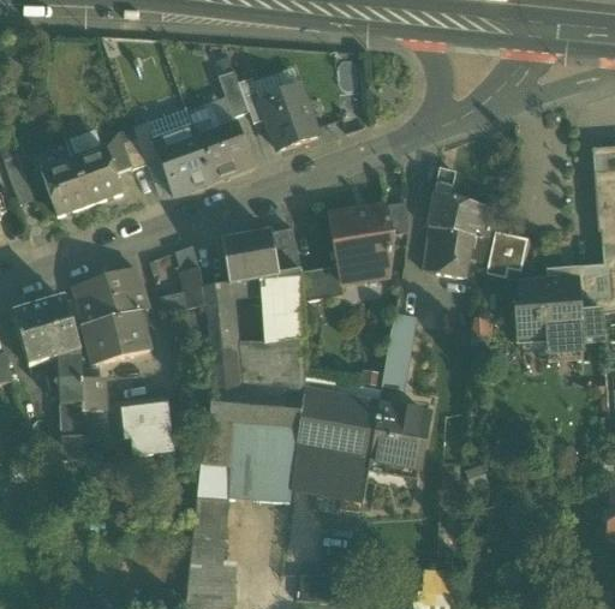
[(238,82),(233,69),(218,75),(233,115),(249,109),(238,82)]
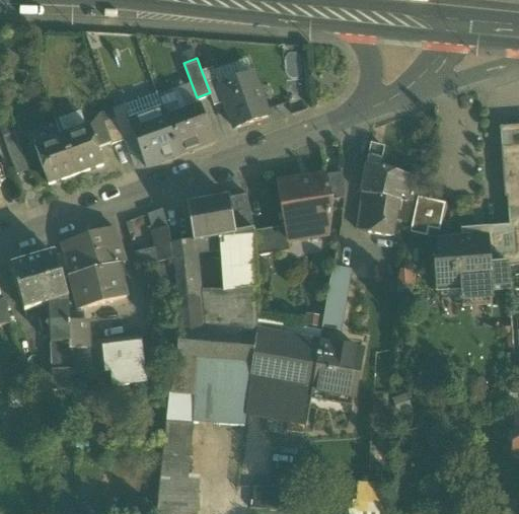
[(210,92),(214,102),(225,98),(220,84),(213,65),(201,69),(210,92)]
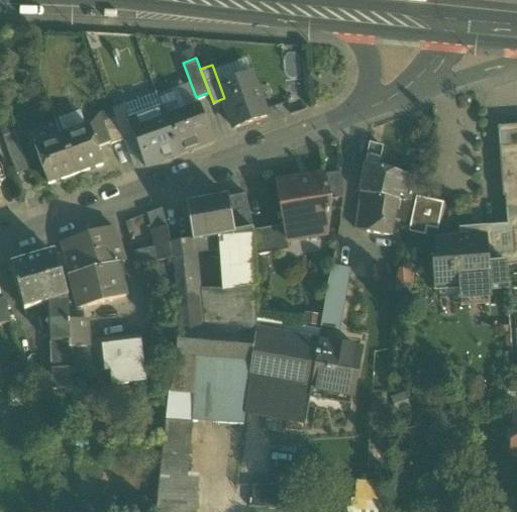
[(224,98),(234,125),(266,114),(250,72),(219,84),(224,98)]
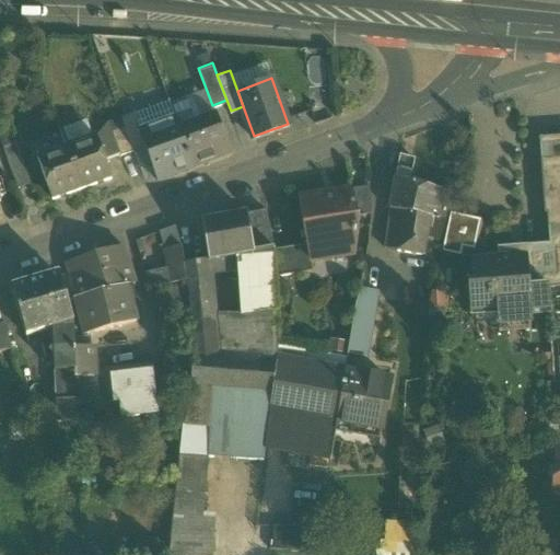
[(170,96),(132,110),(138,127),(137,127),(142,145),(154,176),(193,163),(178,124),(170,96)]
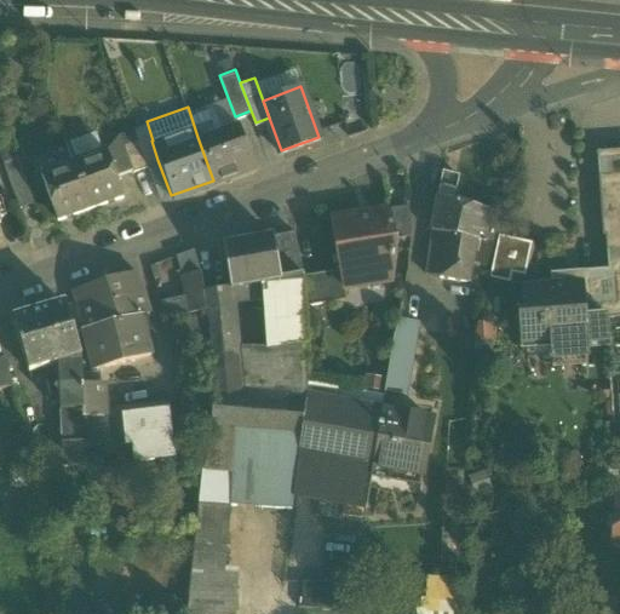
[(147,121),(132,127),(136,137),(145,164),(158,160),(151,141),(153,141),(147,121)]
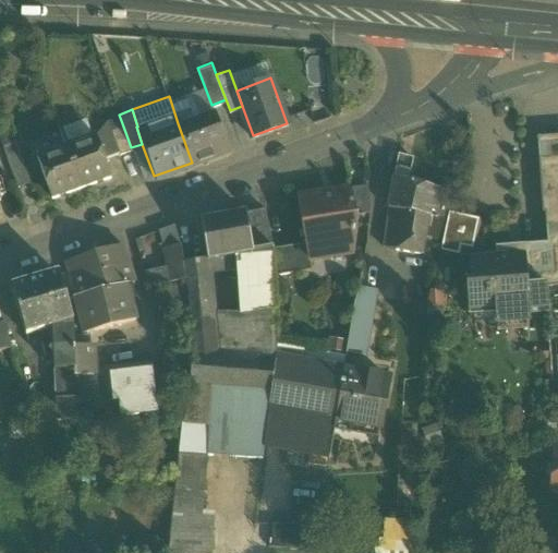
[(214,110),(178,123),(192,163),(228,151),(214,110)]
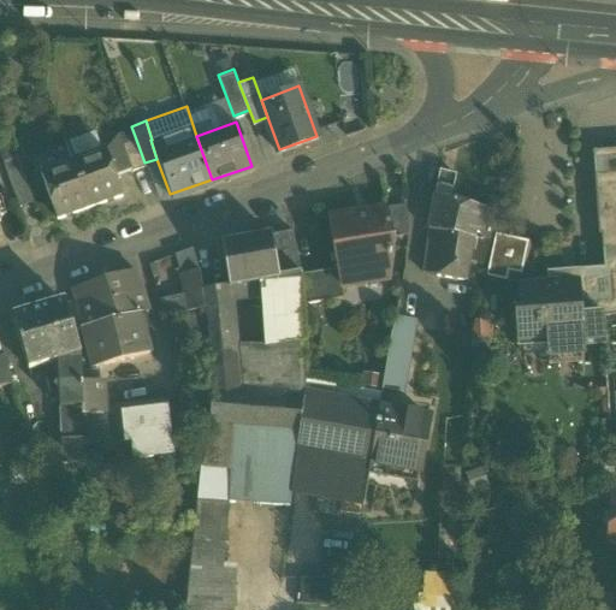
[(66,142),(72,159),(101,148),(95,131),(66,142)]
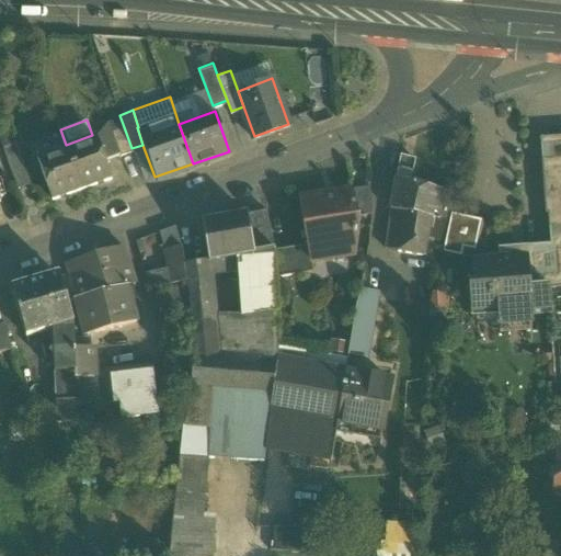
[(10,124),(6,125),(4,121),(0,122),(0,136),(2,145),(15,140),(10,124)]
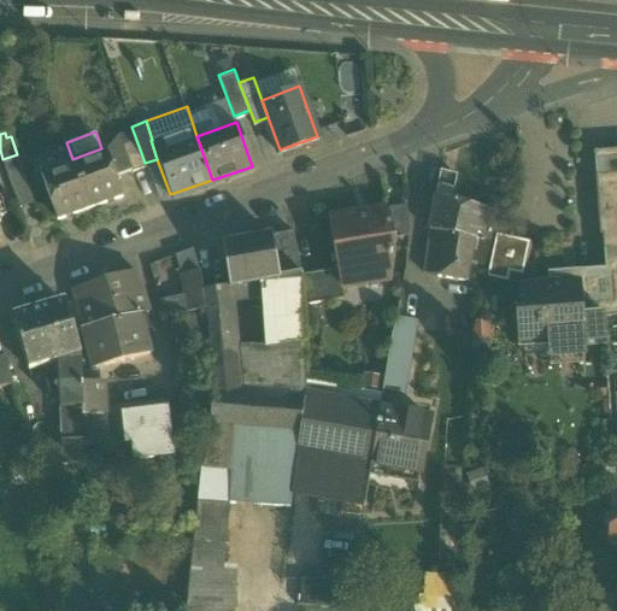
[(135,136),(122,141),(130,168),(145,163),(135,136)]
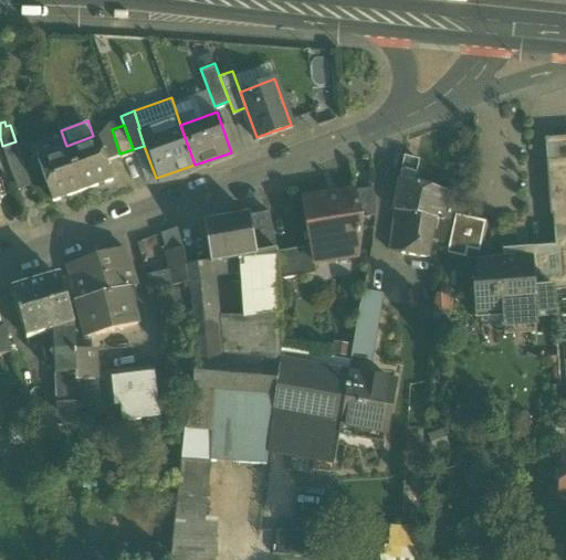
[(93,136),(66,146),(81,188),(111,177),(95,135),(93,136)]
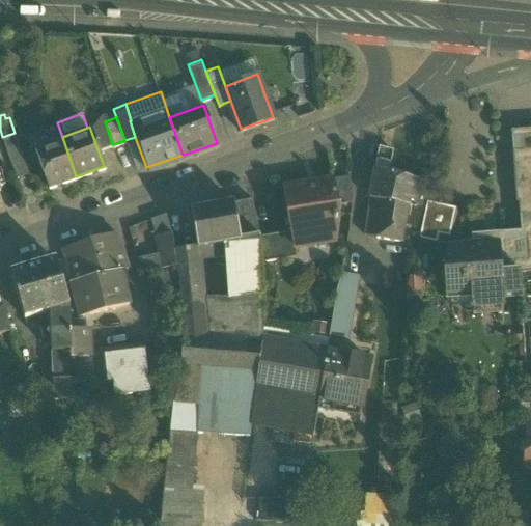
[(530,131),(515,133),(518,160),(519,170),(521,170),(524,215),(522,215),(524,230),(526,230),(528,256),(518,257),(519,267),(530,266),(530,131)]
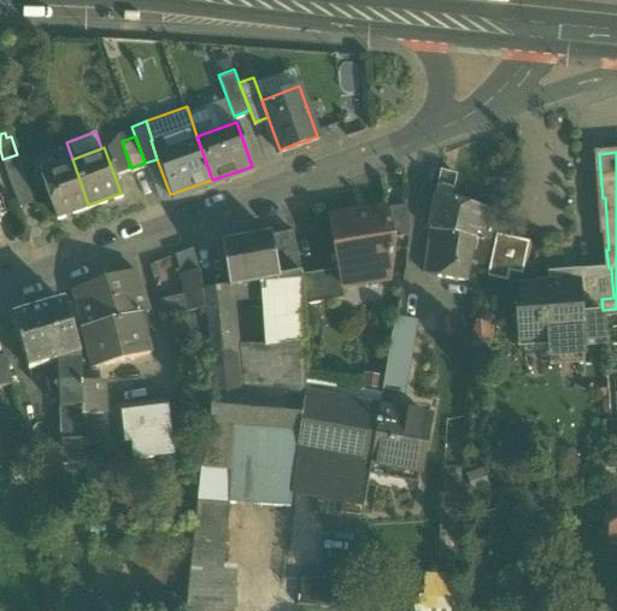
[(17,154),(3,159),(18,204),(33,199),(17,154)]
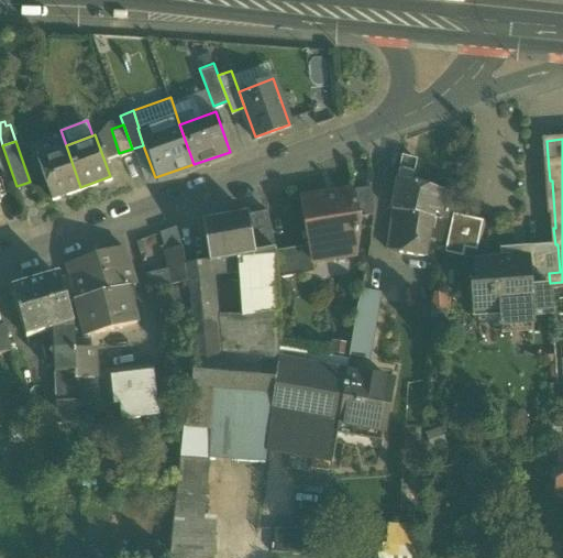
[(66,145),(36,156),(51,197),(80,187),(66,145)]
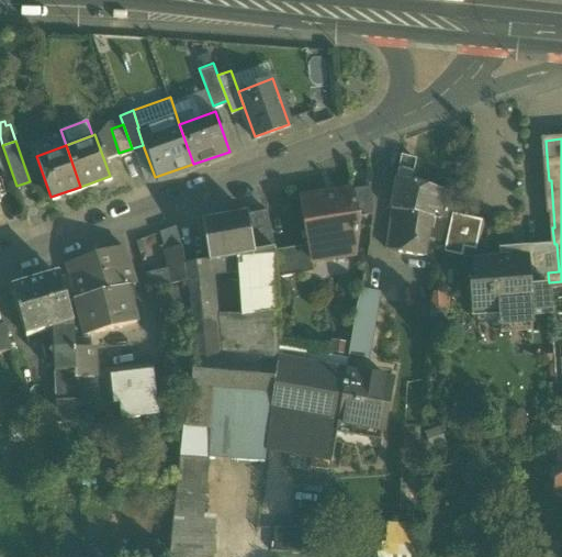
[(416,156),(401,153),(396,174),(411,178),(416,156)]
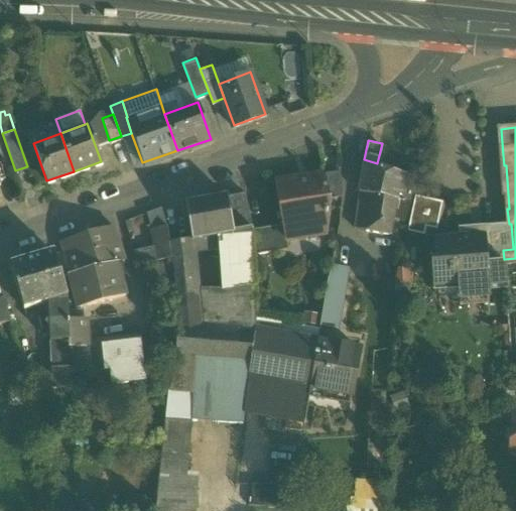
[(377,163),(364,159),(358,188),(360,188),(374,190),(379,164),(377,163)]
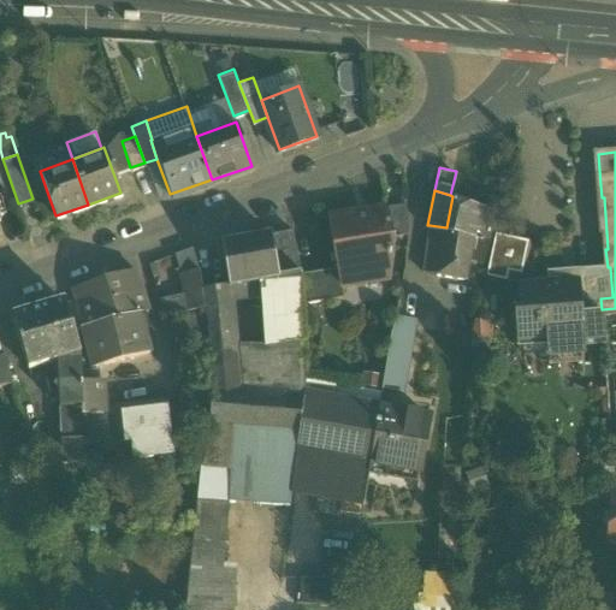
[(487,206),(481,234),(492,235),(501,196),(487,194),(484,205),(487,206)]
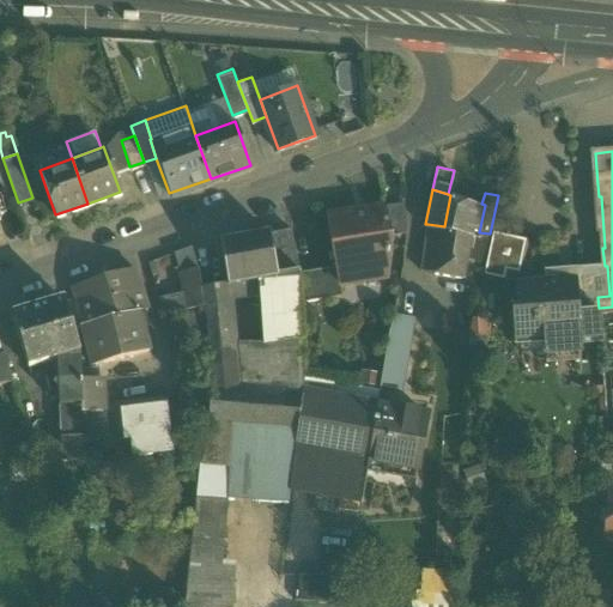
[(481,204),(450,195),(444,226),(469,231),(479,232),(485,205),(481,204)]
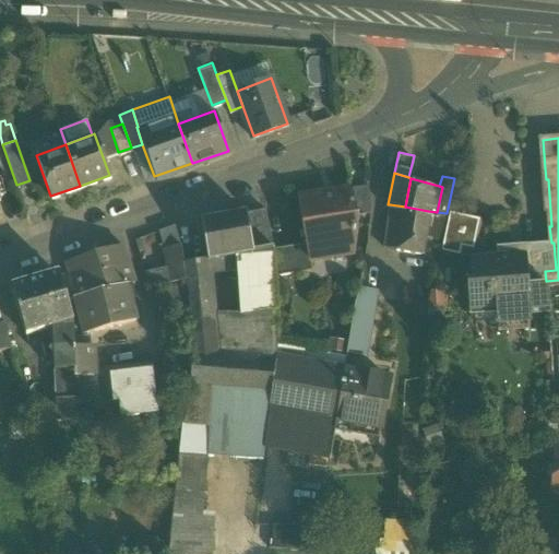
[(370,210),(369,183),(349,185),(349,186),(352,186),(356,212),(370,210)]
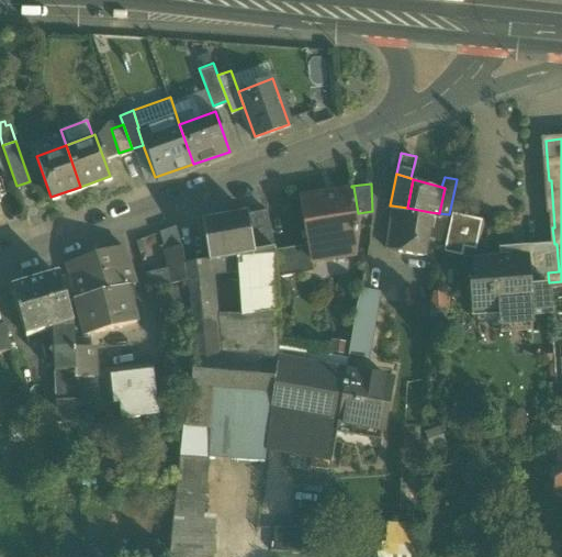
[(351,187),(300,196),(304,222),(358,213),(353,187),(351,187)]
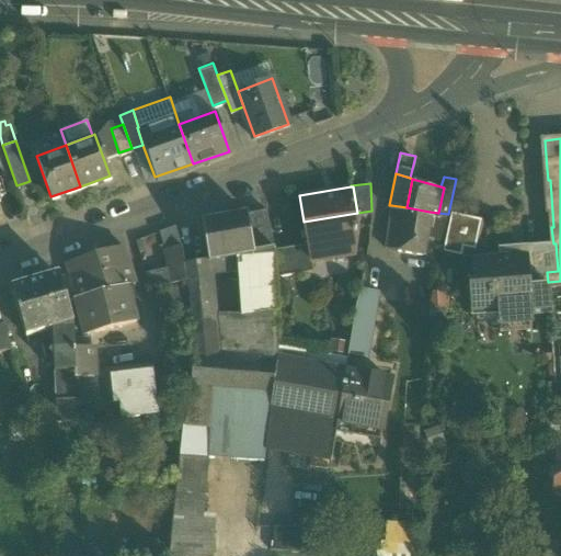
[(407,207),(391,205),(385,245),(398,247),(398,248),(422,253),(425,233),(430,212),(407,207)]
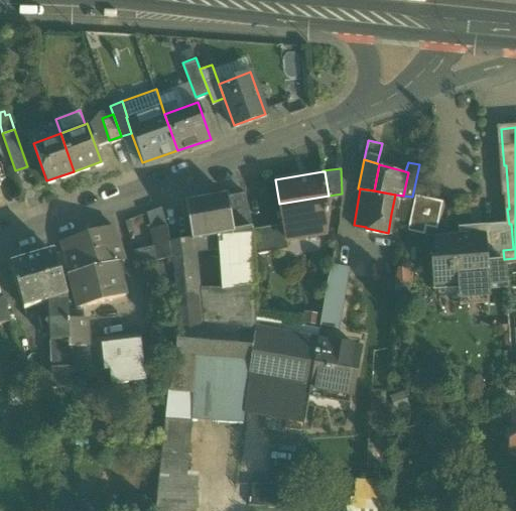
[(245,189),(227,194),(233,229),(252,225),(245,189)]
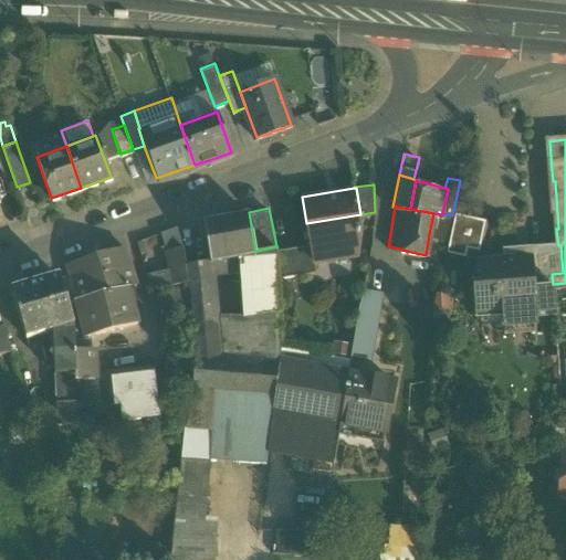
[(485,218),(454,211),(447,251),(465,254),(467,245),(479,247),(485,218)]
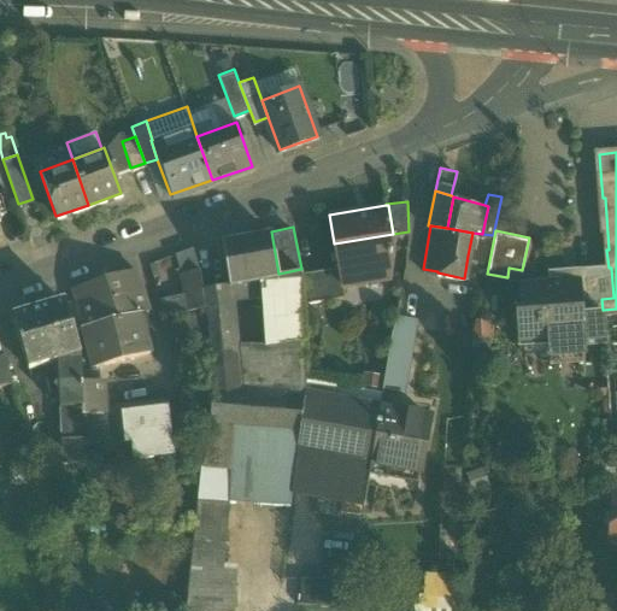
[(271,231),(222,240),(230,285),(244,282),(278,275),(278,274),(271,231)]
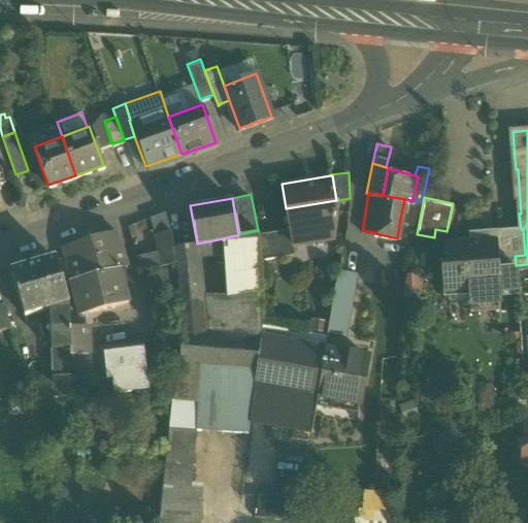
[(413,200),(404,199),(400,219),(408,221),(418,222),(422,201),(413,200)]
